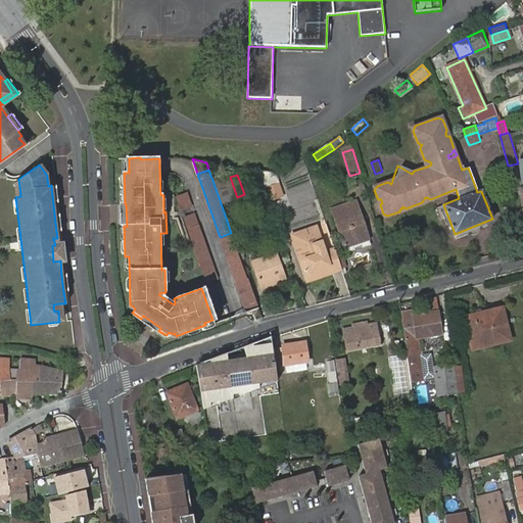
[(219,197),(221,203),(237,197),(230,177),(214,183),(219,197)]
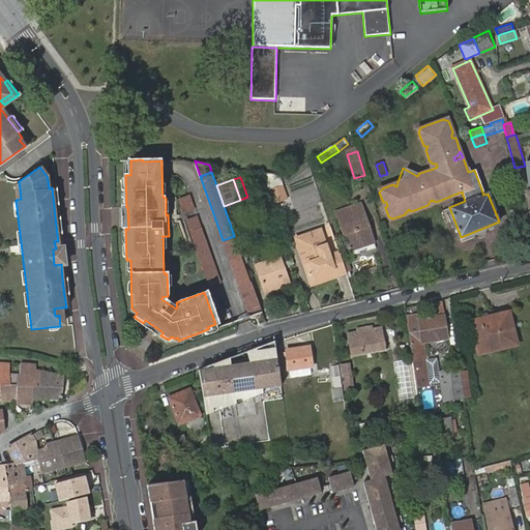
[(15,190),(16,200),(21,199),(19,181),(11,186),(15,190)]
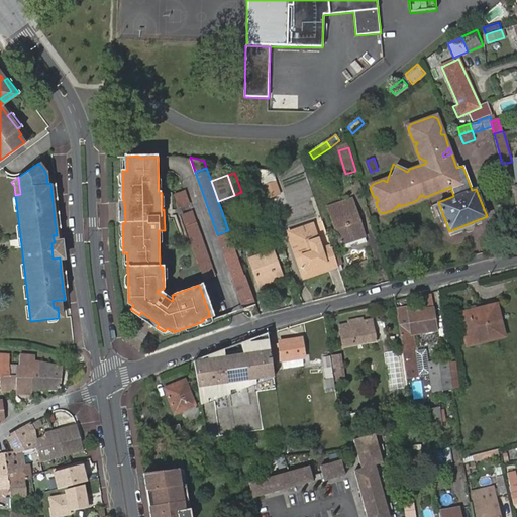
[(275,180),(262,184),(266,197),(279,193),(275,180)]
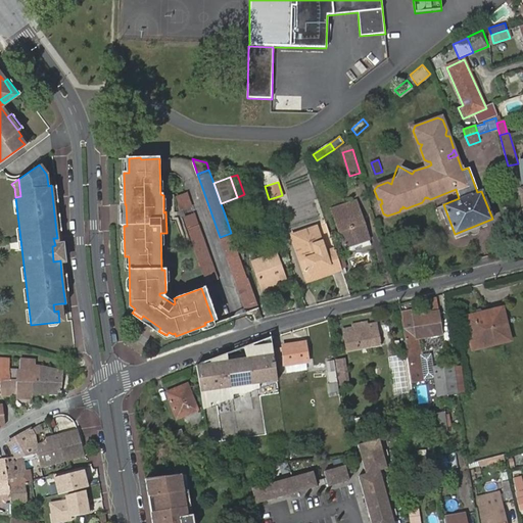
[(192,206),(187,191),(175,195),(180,210),(192,206)]
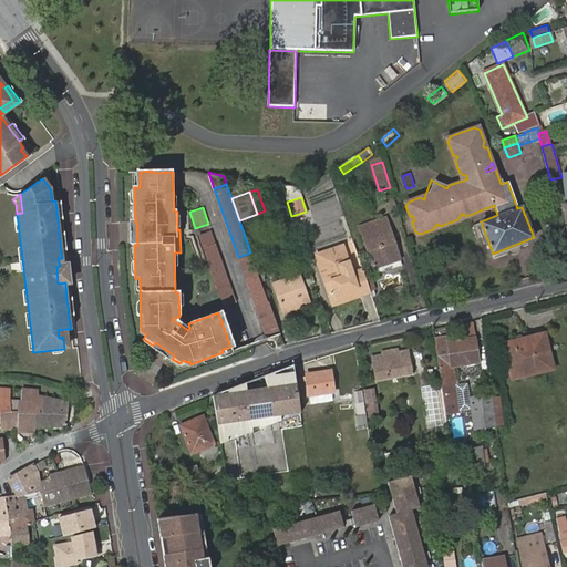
[(387,217),(360,225),(361,229),(379,224),(383,235),(391,233),(387,217)]
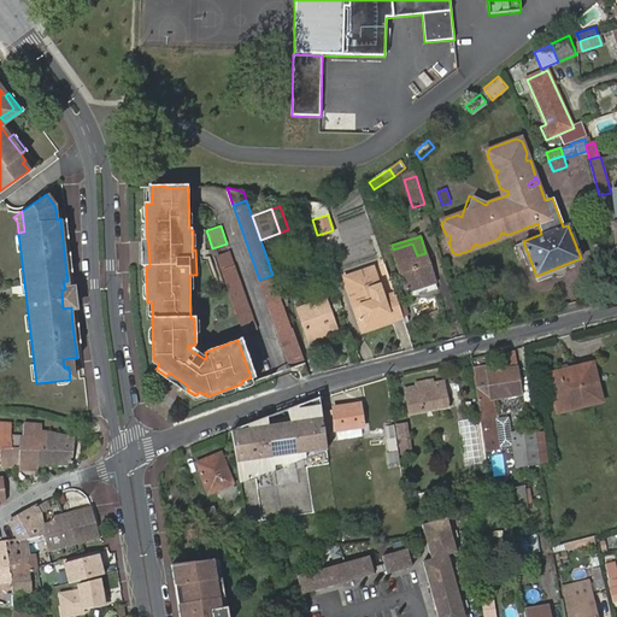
[(412,244),(393,250),(405,287),(434,277),(425,253),(417,256),(412,244)]
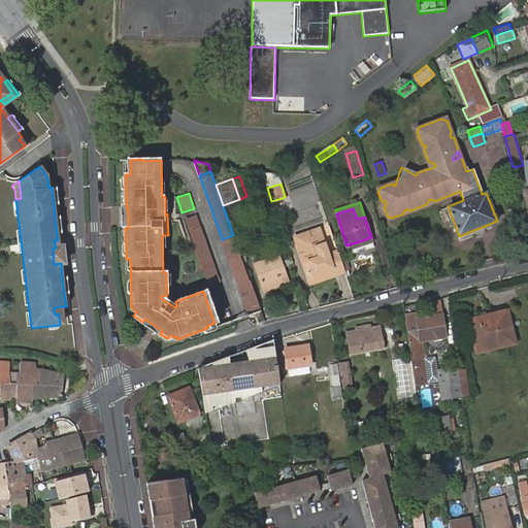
[(184,220),(188,233),(201,228),(196,216),(184,220)]
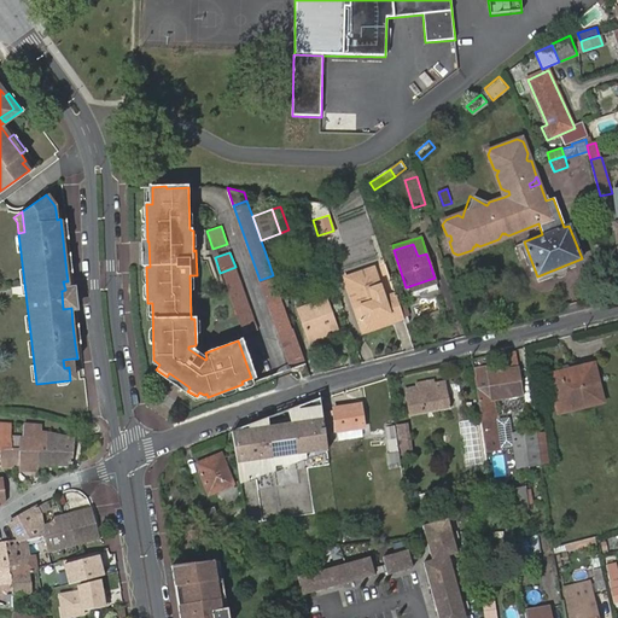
[(235,267),(220,273),(239,328),(255,324),(235,267)]
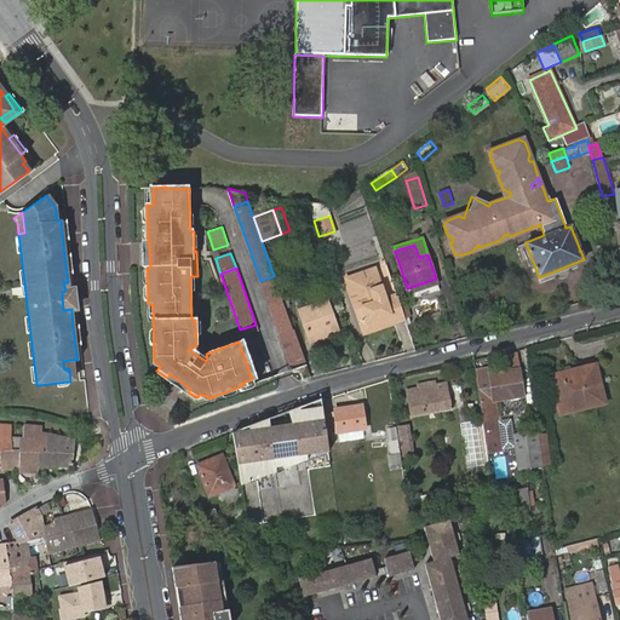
[(346,277),(350,290),(356,287),(366,317),(360,319),(365,332),(378,327),(375,319),(392,313),(395,322),(405,319),(396,294),(385,298),(375,268),(346,277)]
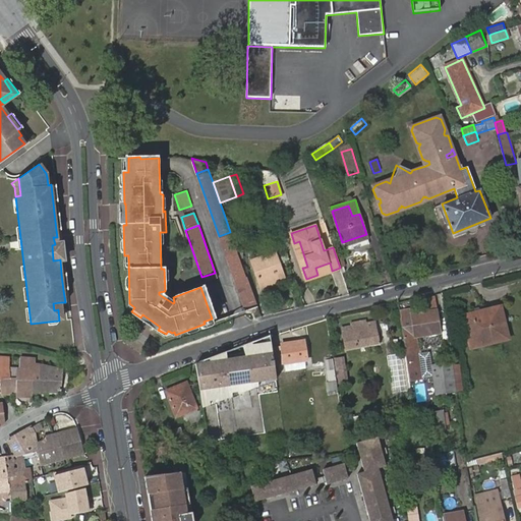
[(234,280),(246,276),(232,237),(230,232),(219,236),(234,280)]
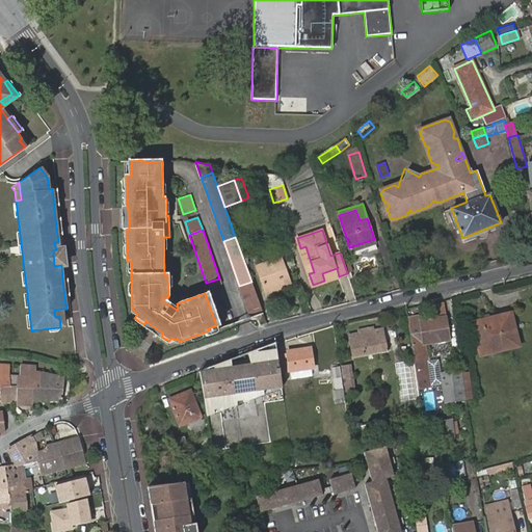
[(374,239),(349,247),(350,251),(375,243),(374,239)]
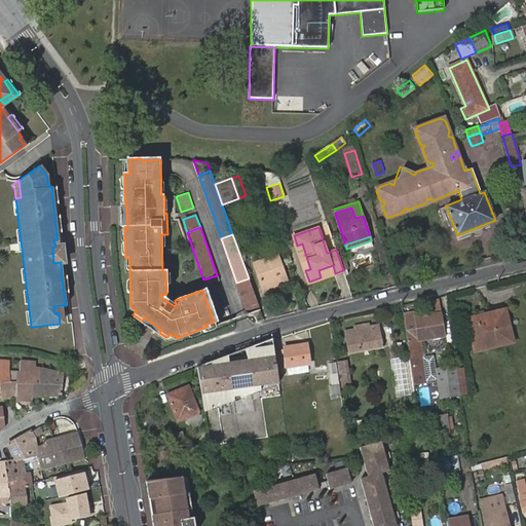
[(302,243),(297,246),(305,270),(310,269),(302,243)]
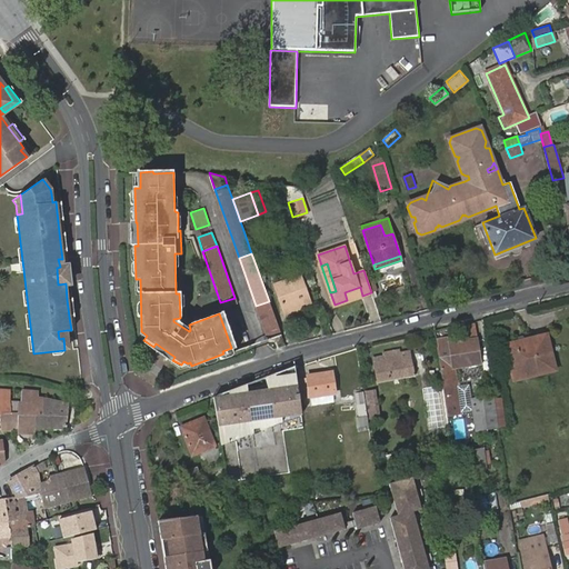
[(275,283),(277,288),(302,279),(300,275),(275,283)]
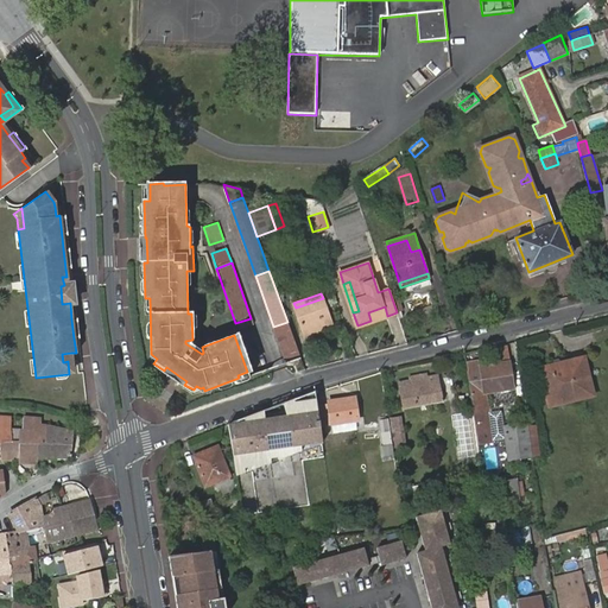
[(296,308),(304,333),(331,323),(323,298),(296,308)]
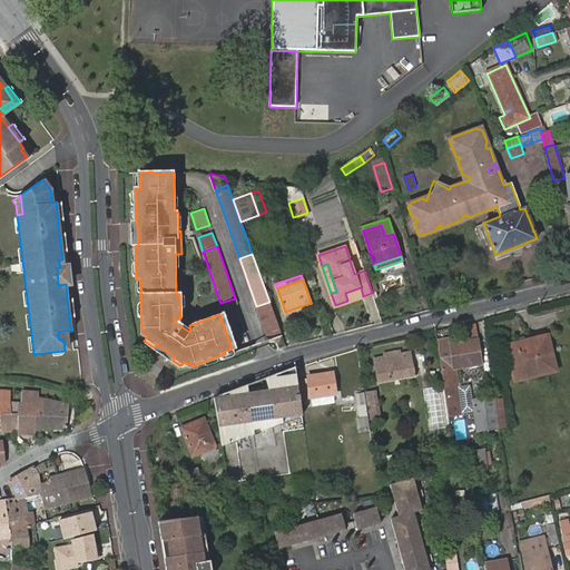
[(345,293),(347,301),(363,296),(361,287),(345,293)]
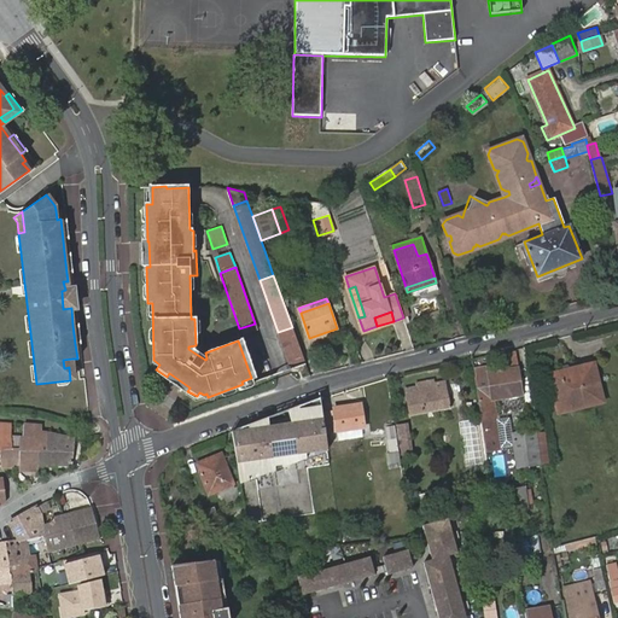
[(290,367),(304,362),(292,327),(278,332),(290,367)]
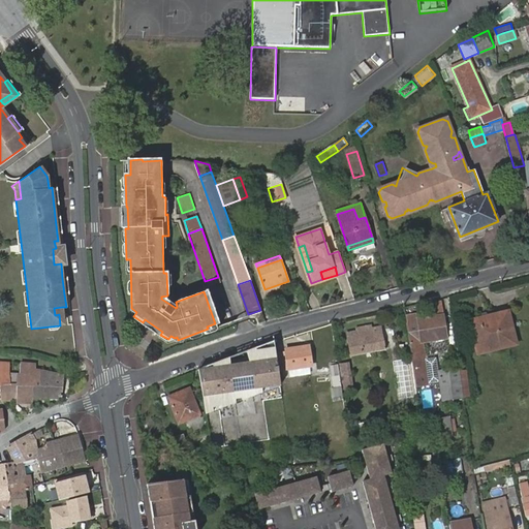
[(288,281),(265,289),(266,292),(289,285),(288,281)]
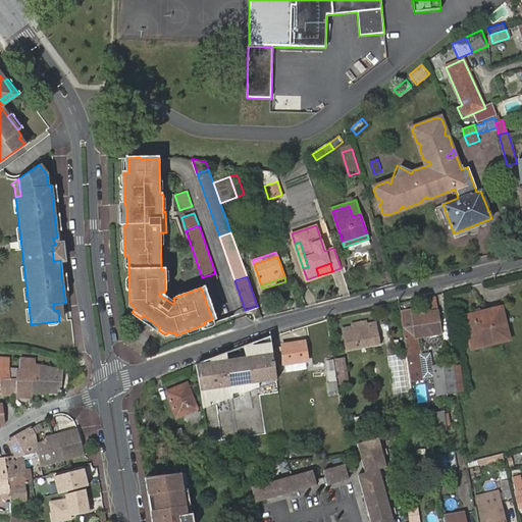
[(432,315),(437,315),(437,312),(435,298),(423,300),(425,313),(431,312),(432,315)]
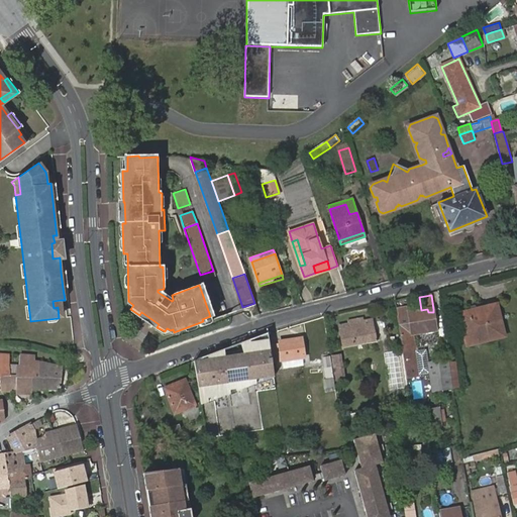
[(497,304),(460,314),(468,345),(504,336),(497,304)]
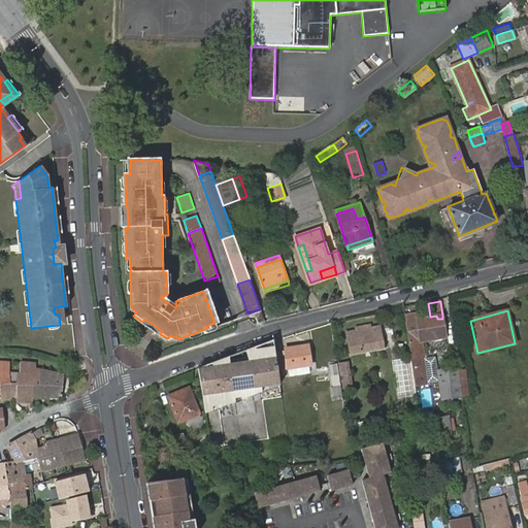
[(405,323),(411,364),(414,380),(419,378),(418,370),(425,369),(421,342),(446,338),(442,319),(437,319),(436,316),(430,317),(417,319),(417,321),(405,323)]
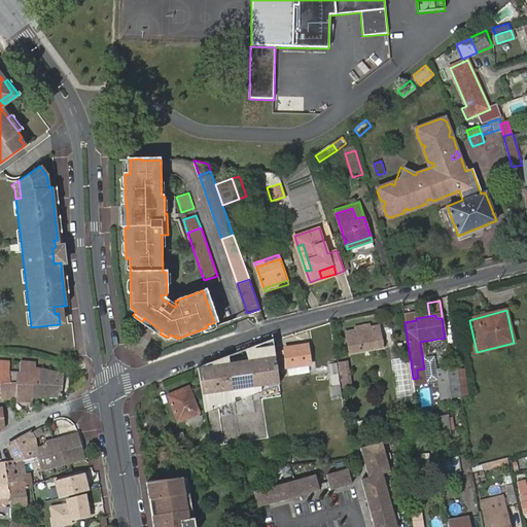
[(157,336),(160,334),(162,330),(144,318),(142,321),(140,324),(157,336)]
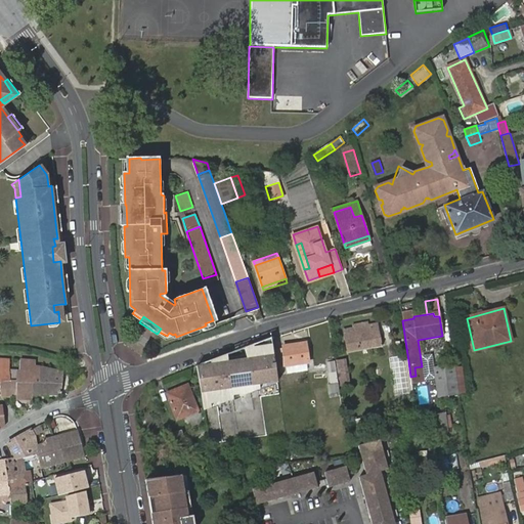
[(344,330),(348,352),(382,346),(378,323),(344,330)]
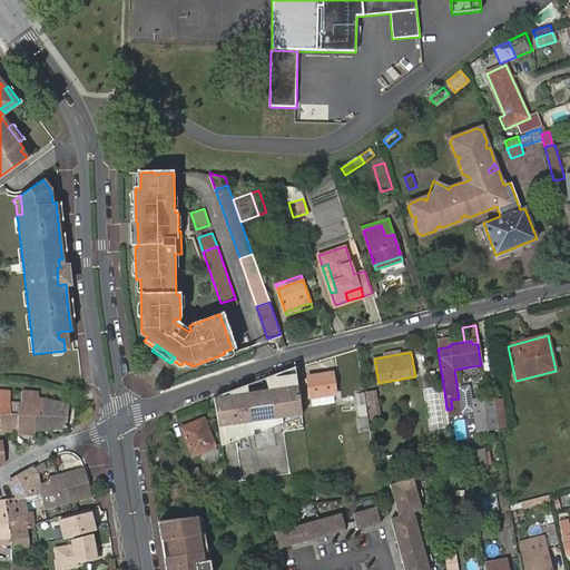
[(295,369),(276,376),(276,379),(296,375),(295,369)]
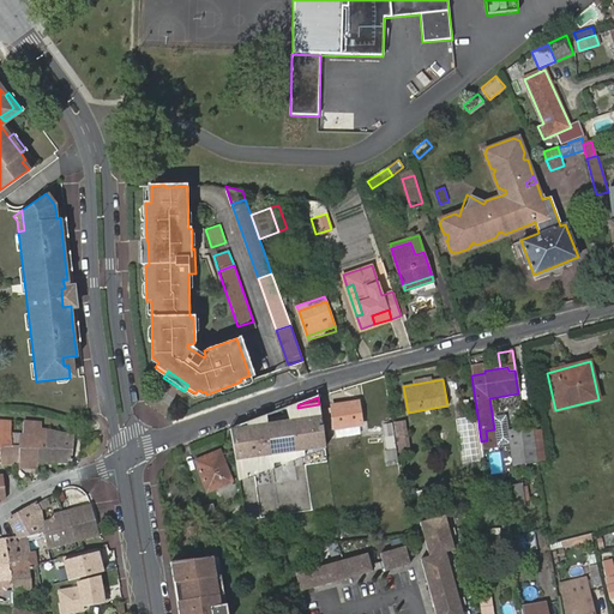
[(321,411),(324,431),(361,426),(357,403),(331,407),(331,410),(321,411)]
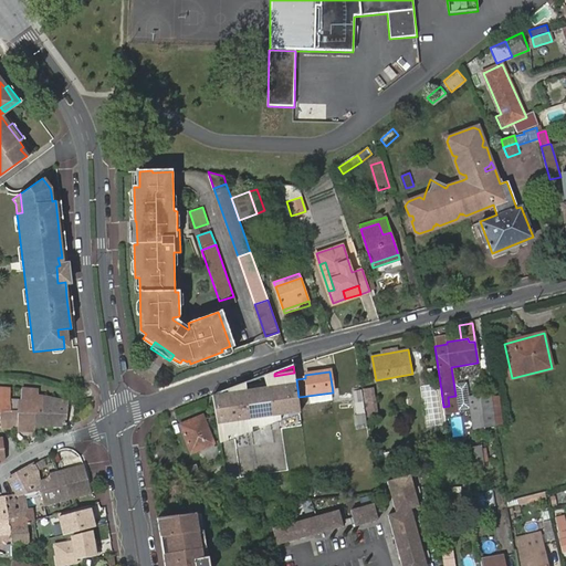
[(260,430),(282,421),(281,417),(287,416),(287,419),(301,413),(294,373),(274,376),(274,374),(264,377),(265,384),(266,388),(247,391),(245,388),(245,385),(228,390),(228,395),(221,396),(221,394),(212,397),(221,446),(229,442),(229,439),(236,438),(236,440),(253,432),(253,429),(259,428),(260,430)]
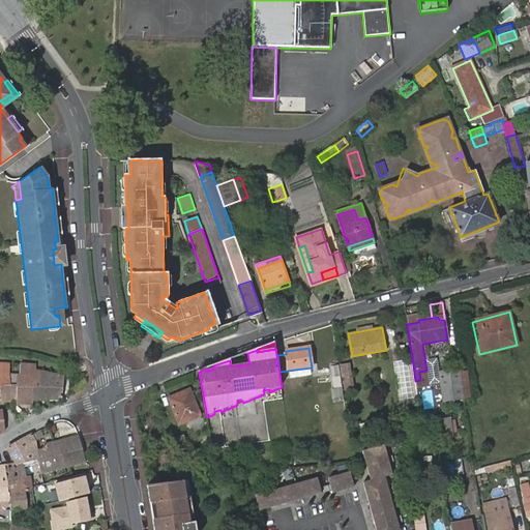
[(11,386),(11,364),(0,362),(0,386),(0,387),(11,386)]
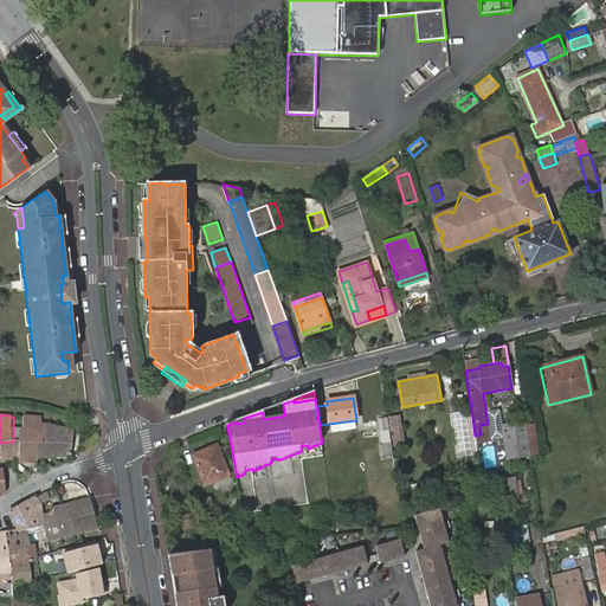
[(389,417),(391,431),(400,430),(399,417),(389,417)]
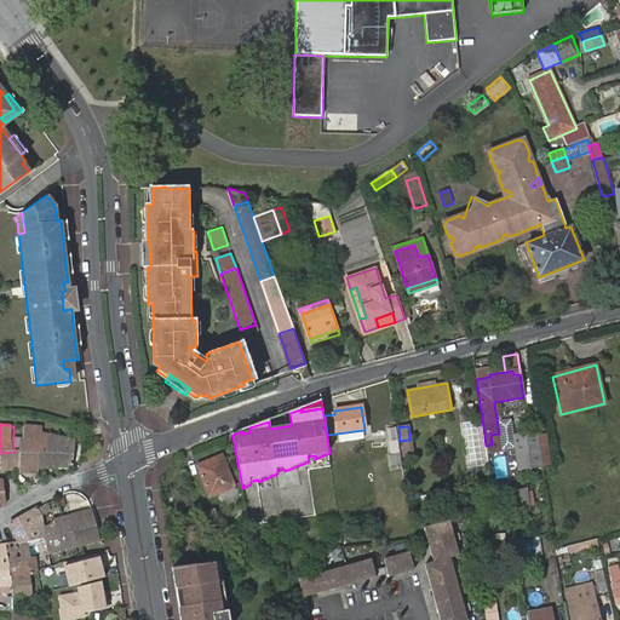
[(58,448),(59,437),(42,434),(42,429),(24,428),(23,438),(19,438),(19,452),(21,469),(38,469),(40,448),(58,448)]
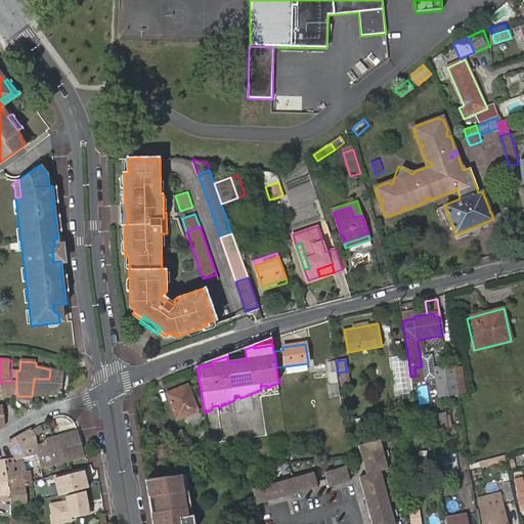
[(329,363),(330,374),(337,373),(335,362),(329,363)]
